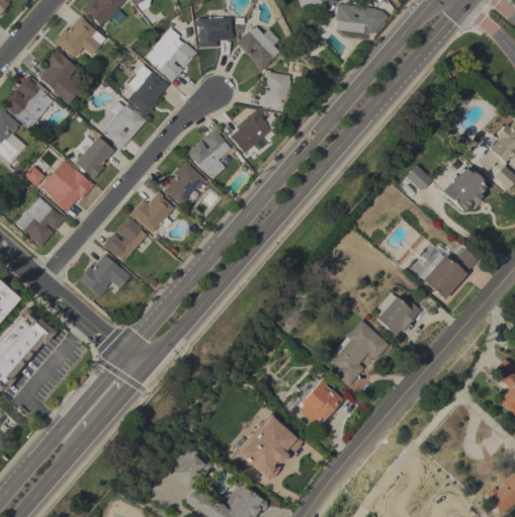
[(0,0),(5,0),(10,4),(0,15),(0,0)]
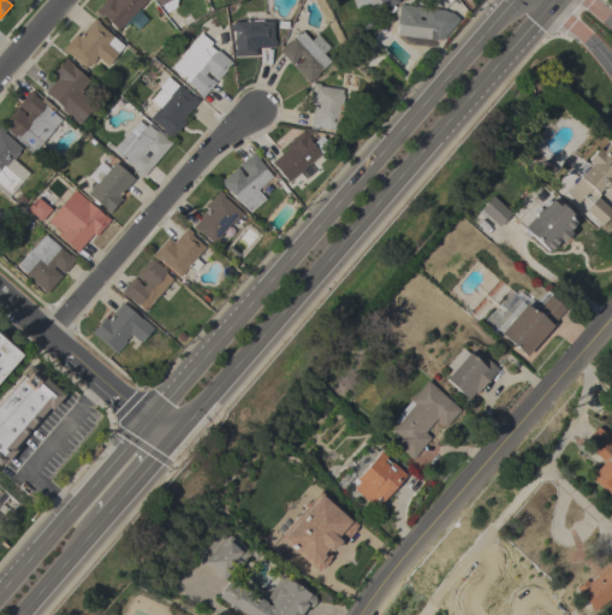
[(108,0),(149,0),(120,31),(105,17),(104,18),(97,12),(108,0)]
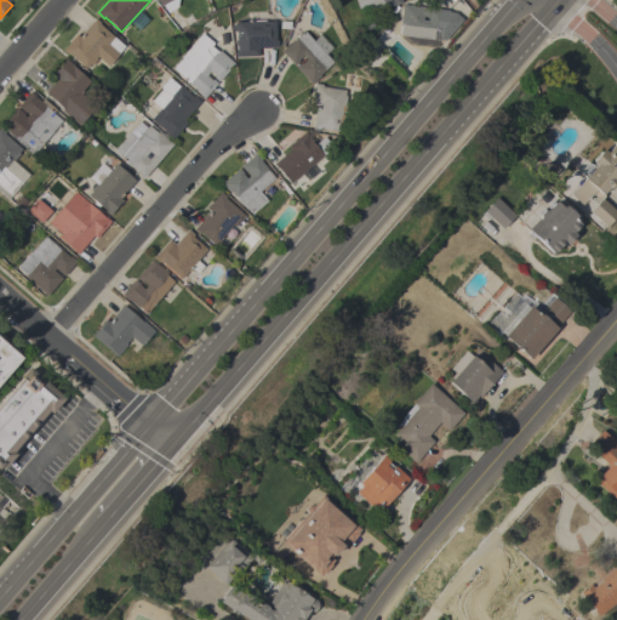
[(181,0),(181,7),(170,13),(165,6),(164,6),(159,0),(181,0)]
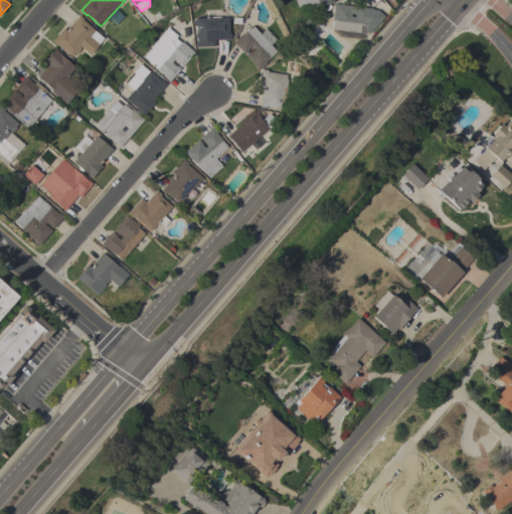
[(295,0),(299,11),(334,0),(333,0),(295,0)]
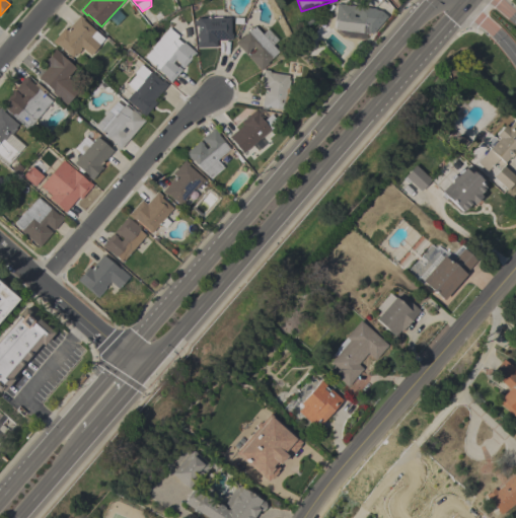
[(389,17),(374,34),(368,33),(367,41),(344,38),(337,32),(339,20),(337,19),(339,4),(375,9),(382,11),(389,17)]
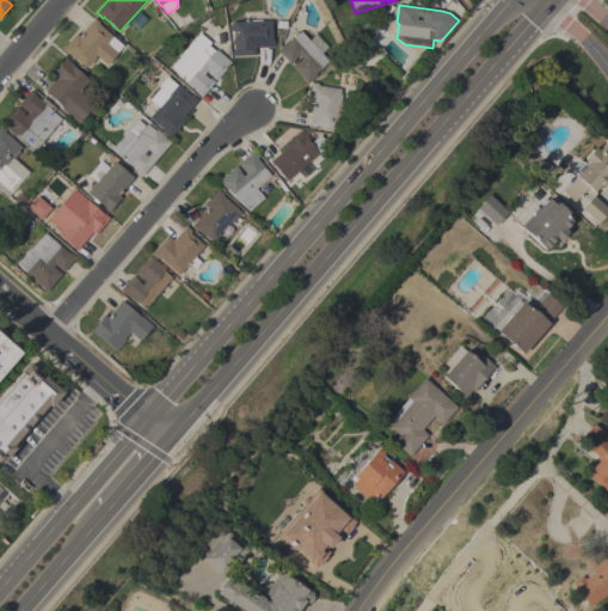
[(78,34),(80,36),(96,18),(102,23),(100,24),(126,47),(109,66),(98,56),(97,57),(98,59),(92,66),(91,65),(87,68),(69,53),(68,54),(63,50),(78,34)]
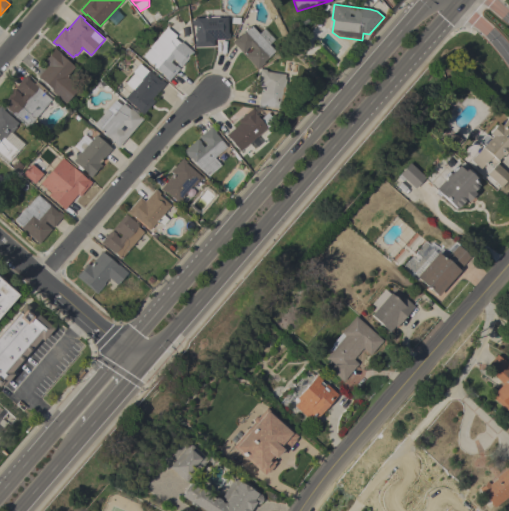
[(206,18),(206,17),(221,17),(221,18),(229,17),(229,34),(231,34),(231,39),(215,40),(215,46),(196,47),(196,41),(197,41),(197,38),(196,38),(196,33),(198,33),(197,26),(194,26),(194,21),(197,21),(197,19),(206,18)]
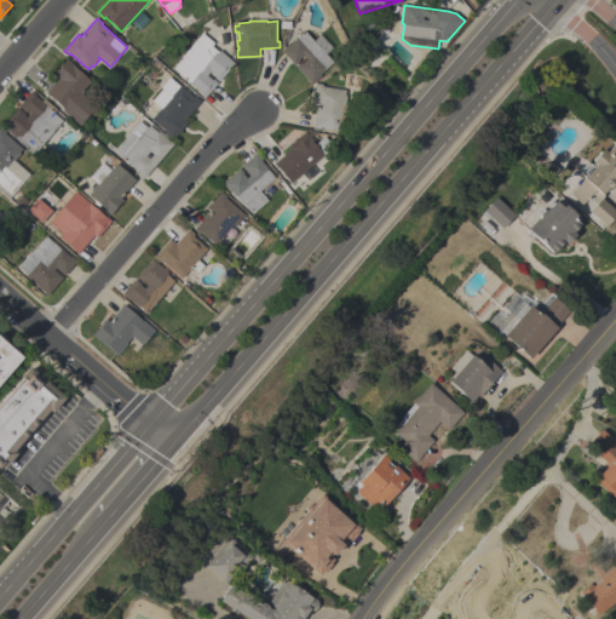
[(315,41),(322,35),(334,49),(328,55),(335,63),(322,75),(323,76),(314,85),(298,68),(303,63),(304,64),(309,59),(305,56),(300,61),(301,62),(297,66),(283,51),(288,46),(289,47),(306,32),(315,41)]
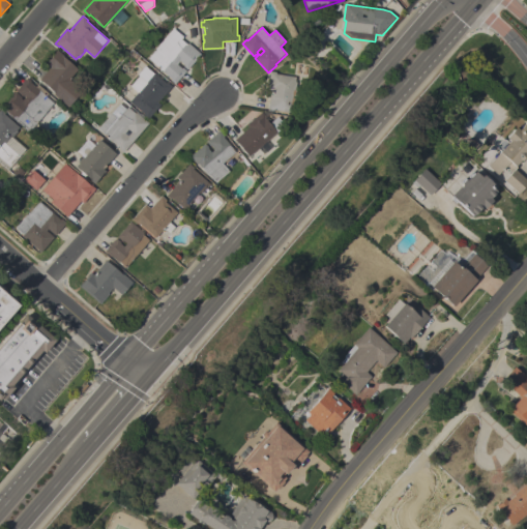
[(149,59),(157,49),(158,51),(176,30),(184,37),(182,39),(188,45),(189,43),(202,54),(188,70),(185,67),(186,65),(181,61),(178,65),(183,69),(183,68),(187,71),(176,85),(171,81),(173,79),(157,66),(149,59)]
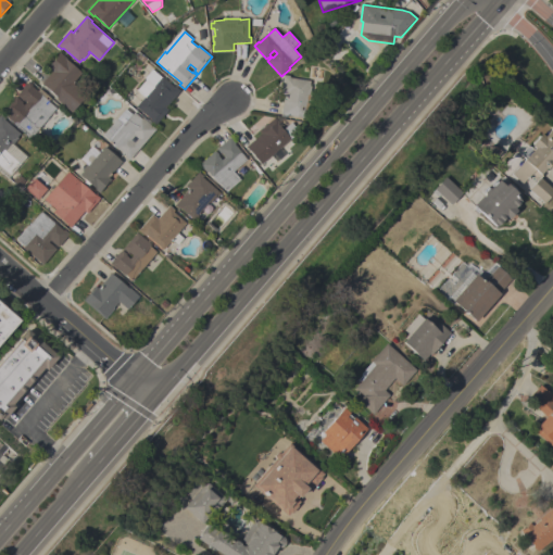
[(53,72),(49,67),(61,53),(84,73),(74,84),(88,96),(73,113),(58,100),(59,99),(42,84),(53,72)]
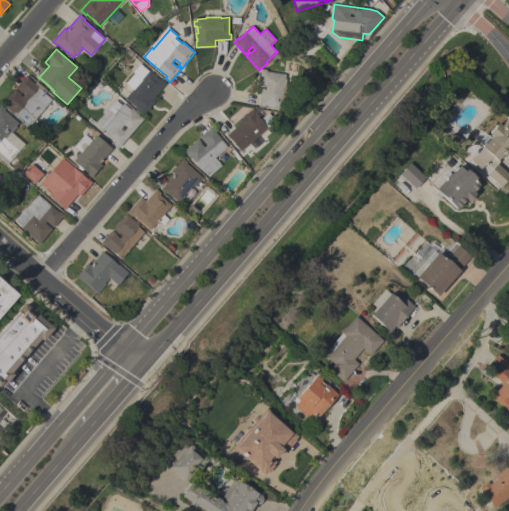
[(134,72),(141,65),(149,72),(150,71),(162,81),(163,80),(167,84),(154,99),(157,102),(144,116),(140,112),(141,111),(126,99),(133,91),(126,84),(135,74),(134,72)]
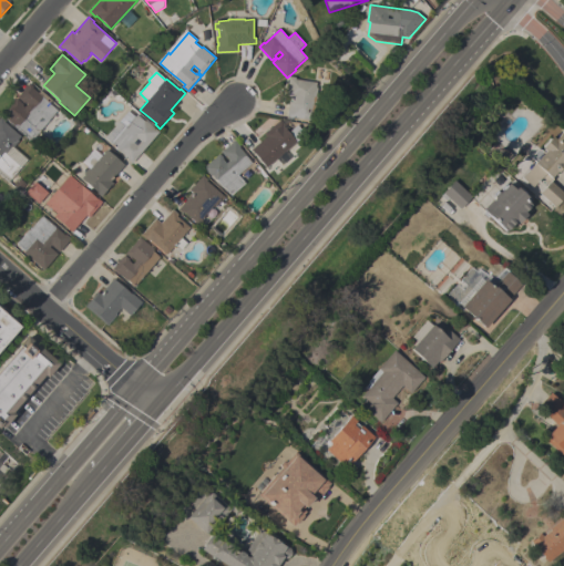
[(290,76),(297,78),(297,80),(318,83),(318,88),(319,88),(318,95),(324,96),(321,113),(314,112),(311,121),(288,117),(291,98),(287,96),(290,76)]
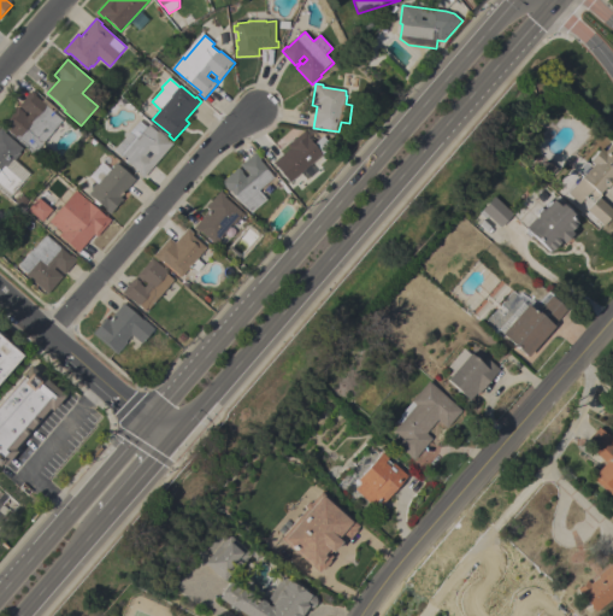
[(42,147),(43,148),(37,156),(17,139),(17,138),(4,125),(19,107),(27,113),(25,115),(28,117),(31,113),(29,111),(28,112),(21,106),(34,91),(37,94),(36,95),(43,101),(46,99),(58,110),(54,113),(64,121),(42,147)]
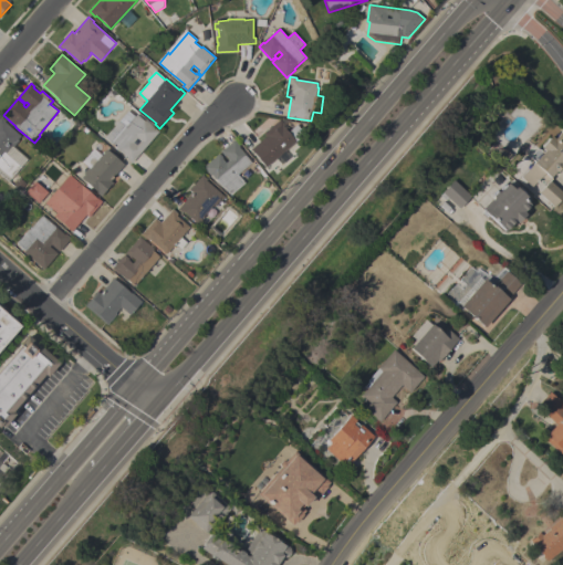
[(129,111),(136,117),(138,115),(146,122),(147,121),(160,132),(133,164),(128,159),(129,158),(106,138),(129,111)]
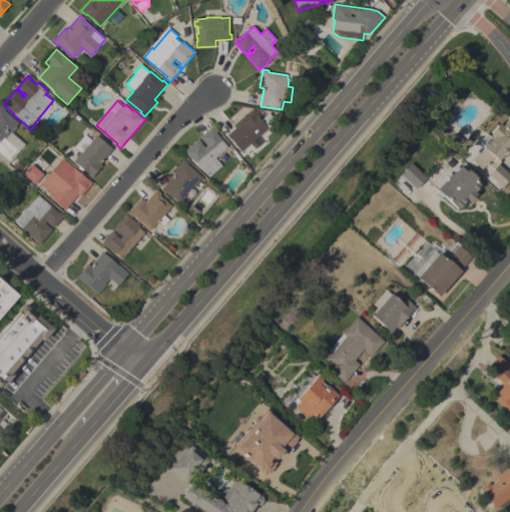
[(9,165),(0,156),(0,108),(2,106),(6,110),(5,111),(20,123),(17,127),(18,128),(13,134),(26,145),(11,162),(9,165)]
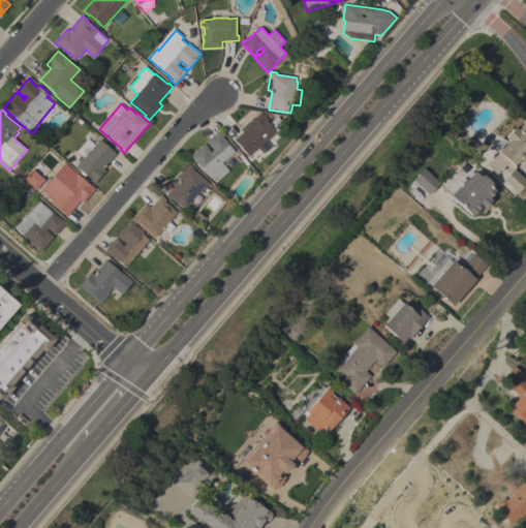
[(268,142),(272,148),(264,154),(259,149),(249,157),(236,141),(250,128),(248,125),(261,114),(271,124),(279,117),(282,121),(285,119),(289,124),(268,142)]
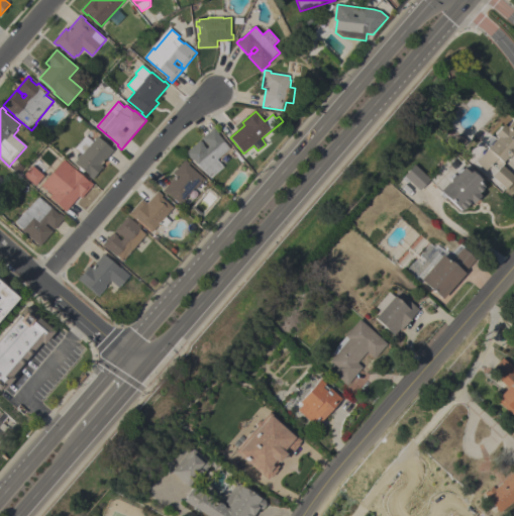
[(490,148),(487,145),(486,142),(491,137),(494,137),(497,139),(498,138),(495,135),(504,125),(507,127),(508,126),(507,125),(507,124),(507,123),(509,122),(511,122),(512,122),(513,120),(513,153),(509,158),(508,157),(503,163),(505,164),(503,166),(513,176),(513,182),(507,189),(493,176),(500,169),(494,164),(487,171),(477,163),(490,148)]
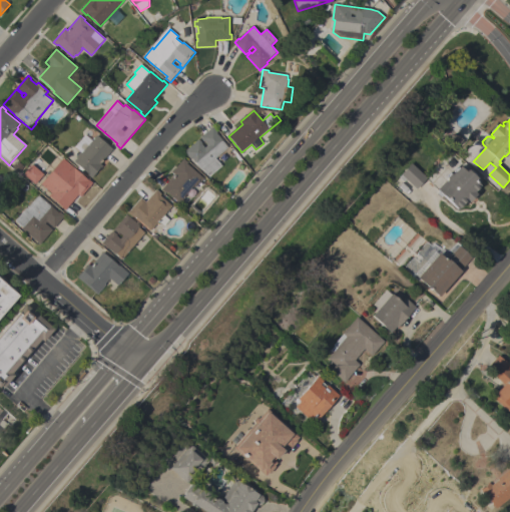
[(199,139),(202,143),(205,148),(208,145),(205,141),(204,141),(201,137),(213,127),(218,132),(217,133),(232,152),(231,153),(232,155),(221,164),(223,166),(210,177),(203,169),(202,170),(192,158),(191,159),(185,151),(199,139)]
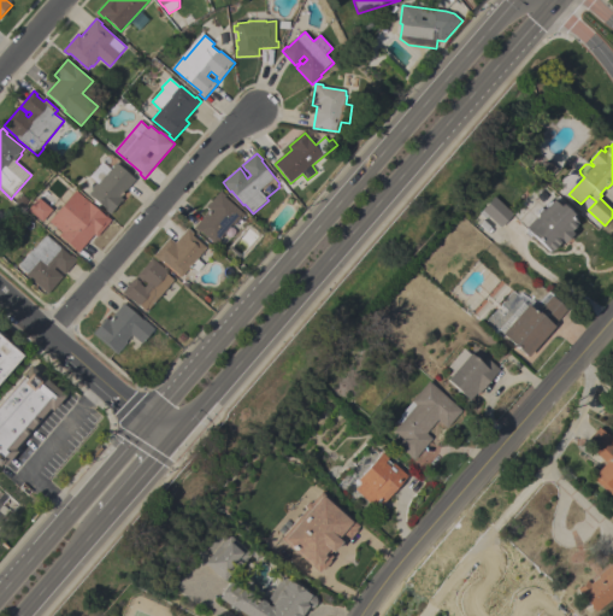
[(90,177),(102,163),(111,170),(117,164),(136,180),(122,198),(124,200),(112,216),(106,211),(107,210),(90,195),(94,191),(92,189),(98,183),(90,177)]
